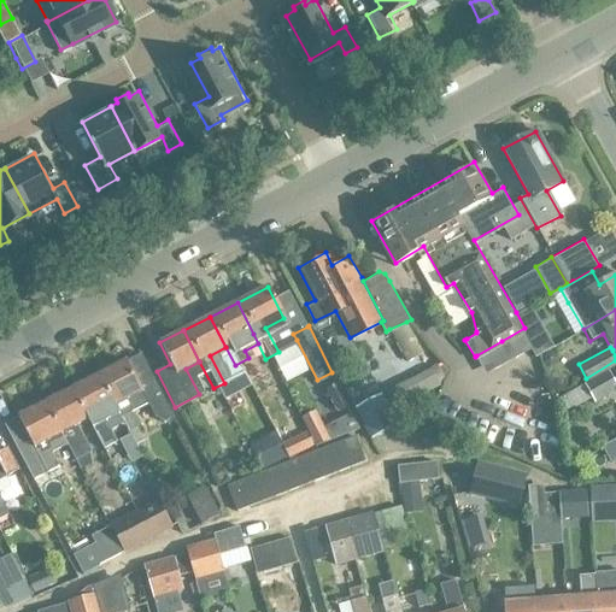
[(98,372),(115,402),(119,411),(121,413),(128,428),(139,423),(133,407),(147,401),(148,400),(154,415),(164,419),(174,413),(157,382),(141,389),(125,358),(98,372)]
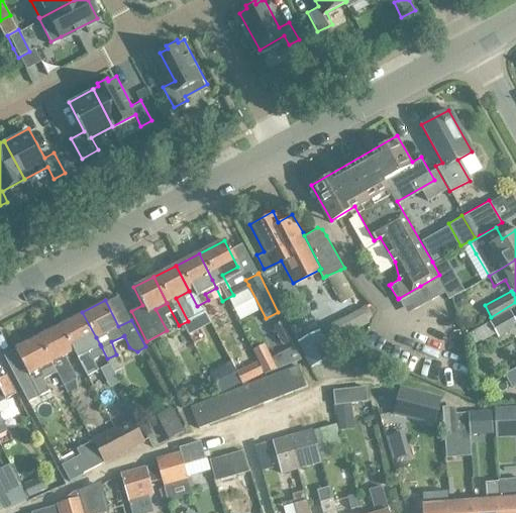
[(515,302),(491,317),(492,318),(468,331),(474,342),(480,338),(481,339),(492,334),(497,345),(515,334),(515,332),(513,327),(515,325),(515,319),(515,320),(510,311),(515,307),(515,302)]
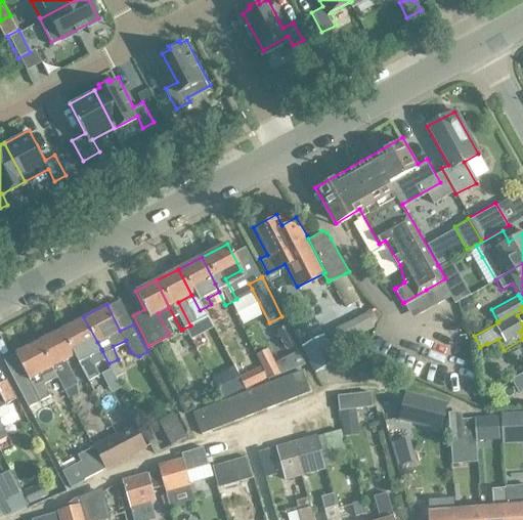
[(334,327),(342,342),(361,333),(374,328),(365,310),(334,327)]
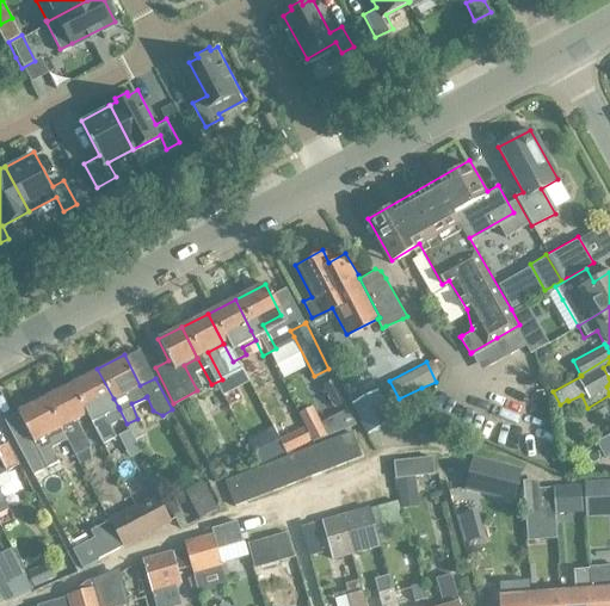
[(97,369),(71,382),(86,413),(87,412),(98,433),(102,440),(115,433),(112,427),(105,413),(118,407),(114,399),(97,369)]
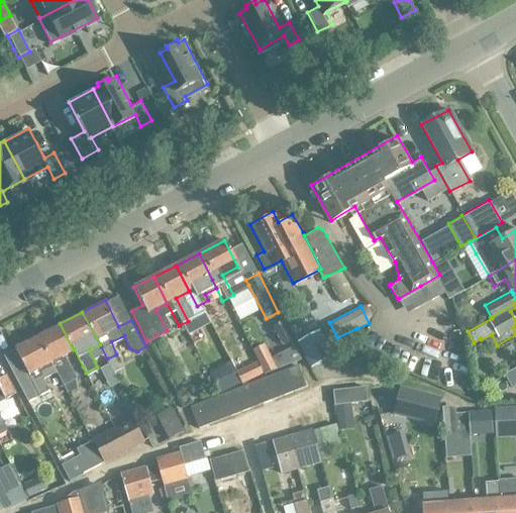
[(283,342),(291,337),(281,320),(273,324),(283,342)]
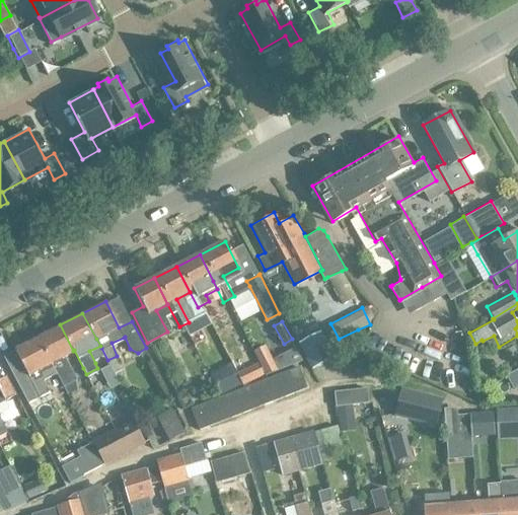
[(65,355),(73,351),(60,324),(38,336),(56,371),(57,371),(63,383),(67,391),(76,386),(74,377),(76,376),(70,363),(65,355)]
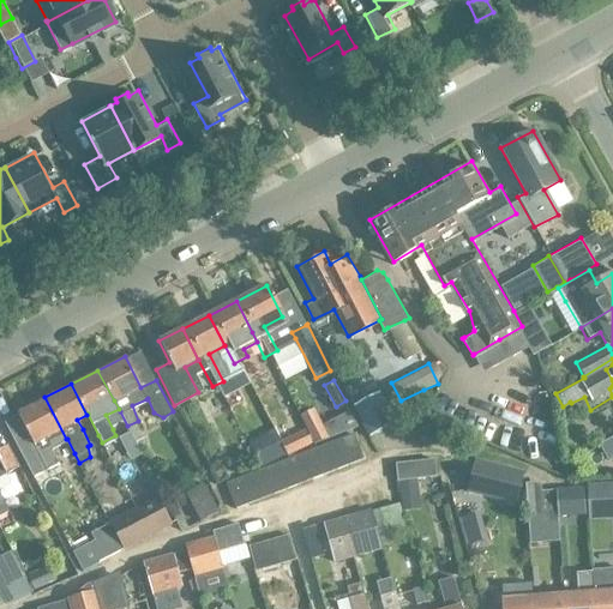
[(353,403),(370,434),(374,433),(378,430),(392,422),(397,421),(380,389),(353,403)]
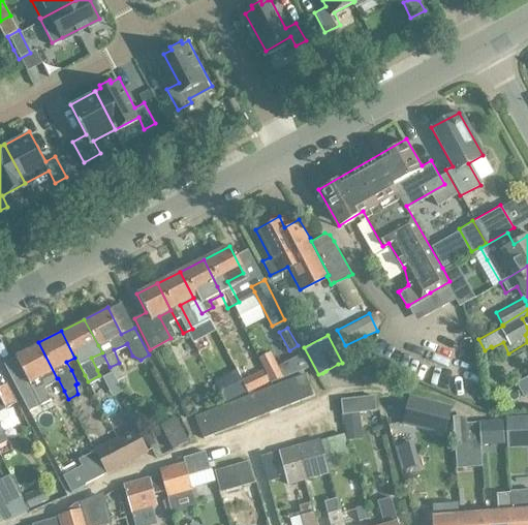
[(57,380),(38,345),(13,357),(16,361),(5,366),(11,378),(28,409),(38,403),(40,407),(50,402),(42,389),(44,388),(43,387),(57,380)]
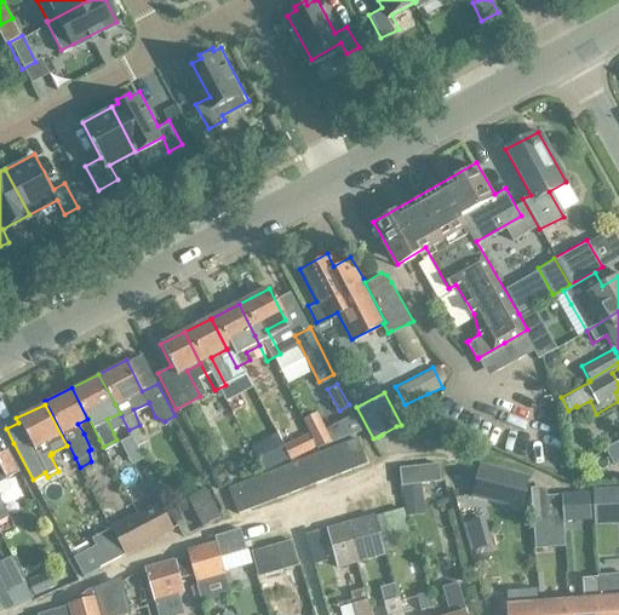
[(316,409),(303,417),(309,429),(316,443),(331,438),(325,425),(316,409)]
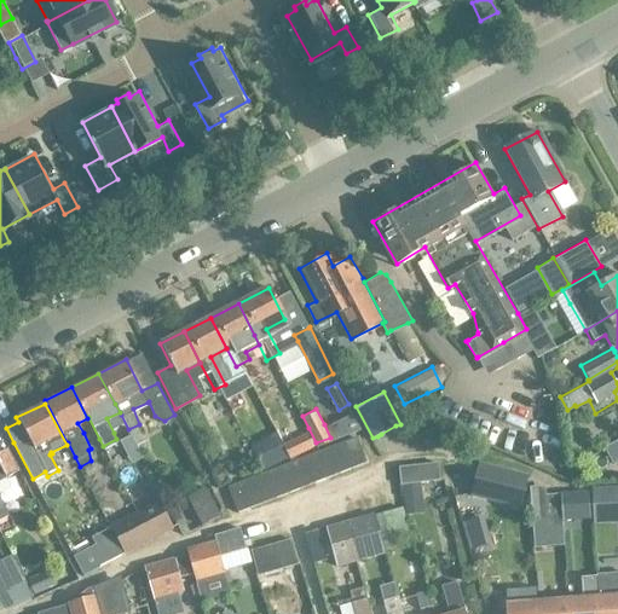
[(276,428),(249,440),(263,467),(289,455),(282,440),(276,428)]
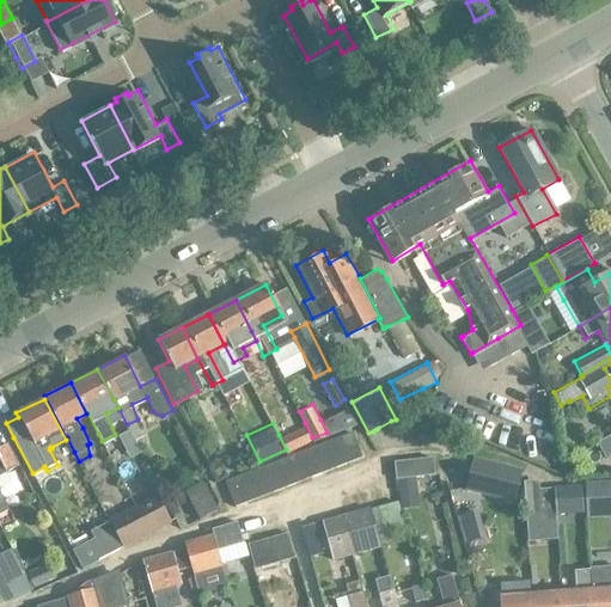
[(305,423),(279,435),(286,449),(312,437),(305,423)]
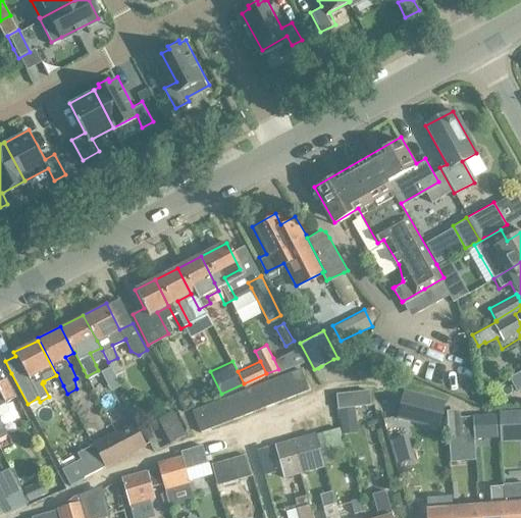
[(289,371),(298,393),(308,389),(300,367),(289,371)]
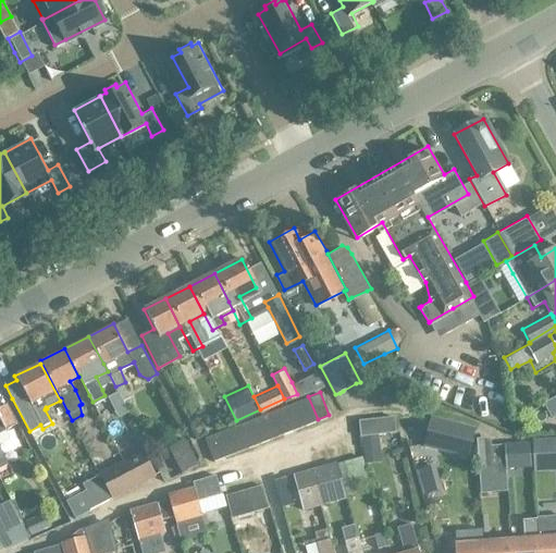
[(308,396),(297,401),(306,424),(318,419),(308,396)]
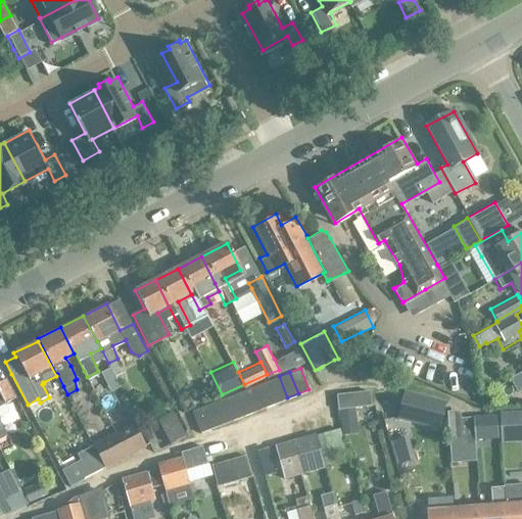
[(287,397),(279,376),(268,380),(276,403),(287,397)]
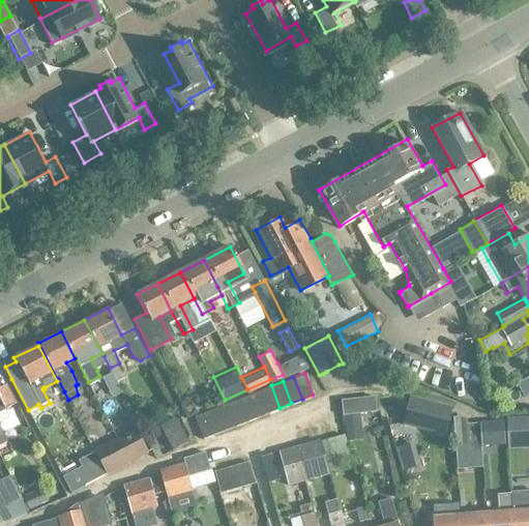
[(0,442),(6,439),(0,426),(0,401),(4,407),(16,401),(6,382),(0,385),(0,442)]
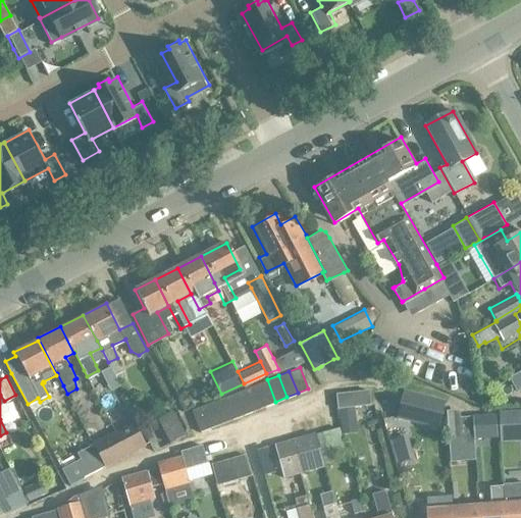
[(275,402),(267,379),(256,384),(265,406),(275,402)]
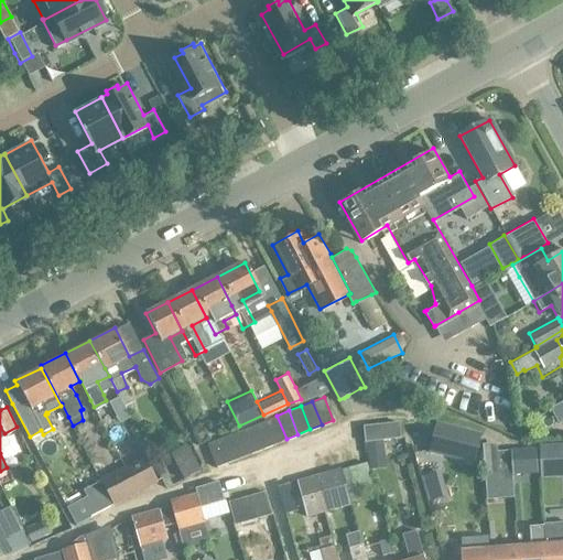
[(287,439),(277,416),(266,420),(274,443),(287,439)]
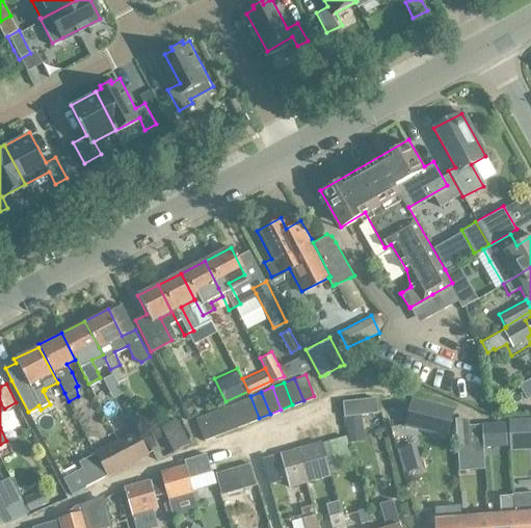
[(250,396),(239,400),(247,422),(259,418),(250,396)]
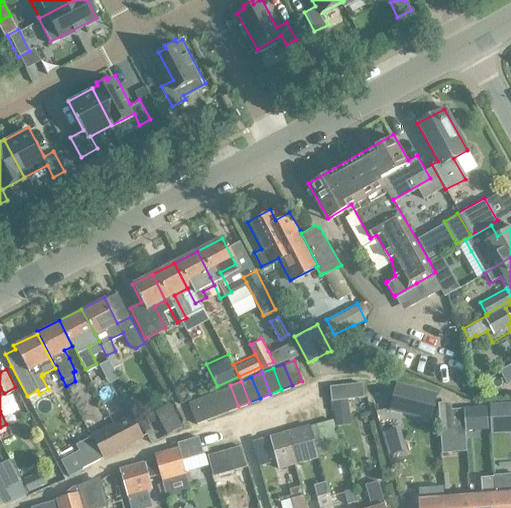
[(437,392),(395,381),(389,407),(430,417),(437,392)]
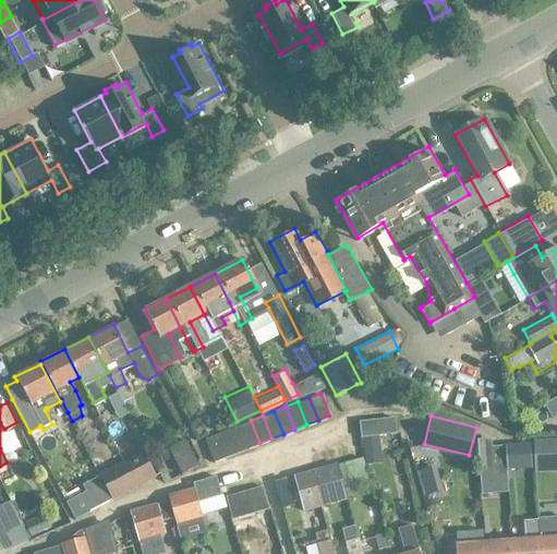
[(394,417),(359,420),(361,436),(396,432),(394,417)]
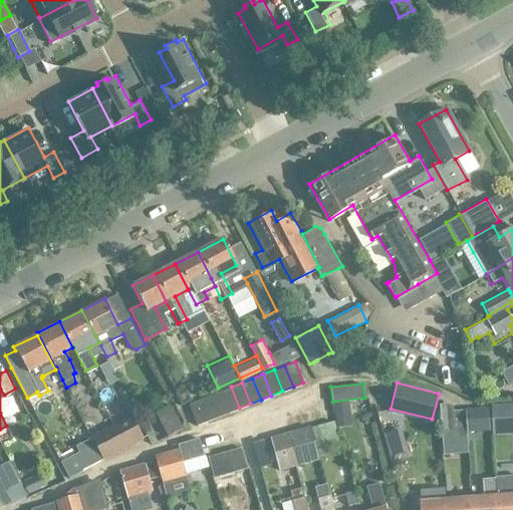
[(239,408),(231,387),(221,391),(229,412),(239,408)]
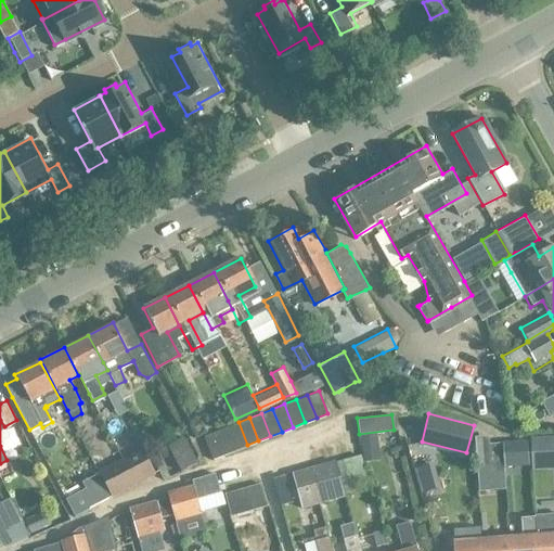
[(239,422),(227,426),(235,449),(247,445),(239,422)]
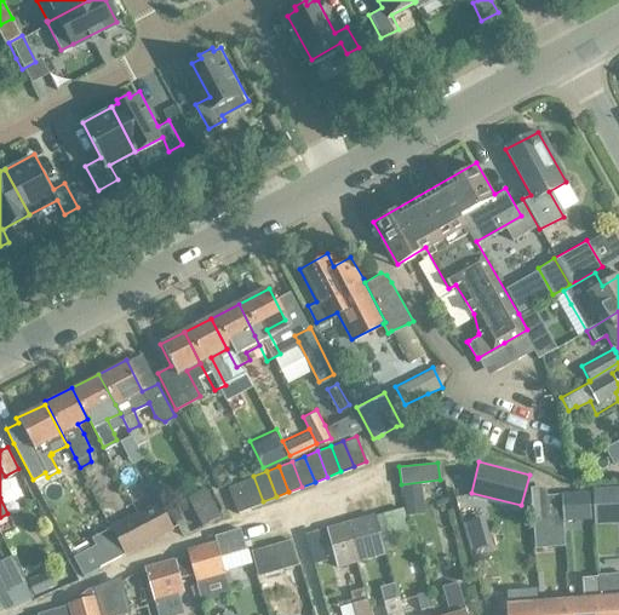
[(263,501),(253,476),(240,481),(251,507),(263,501)]
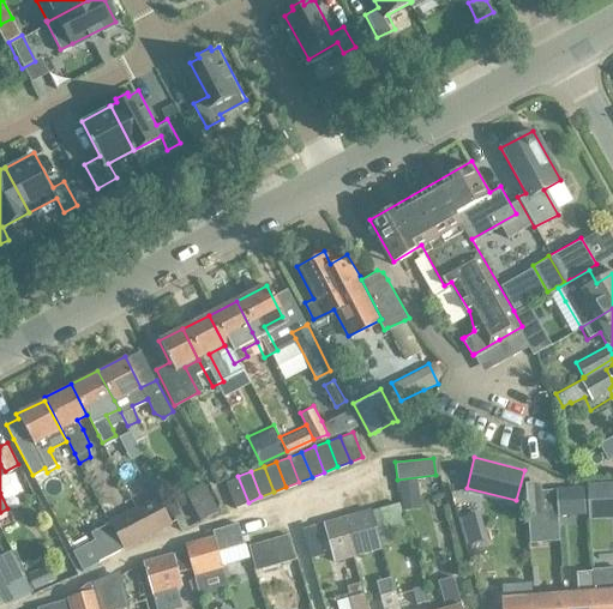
[(248,502),(238,476),(226,482),(235,507),(248,502)]
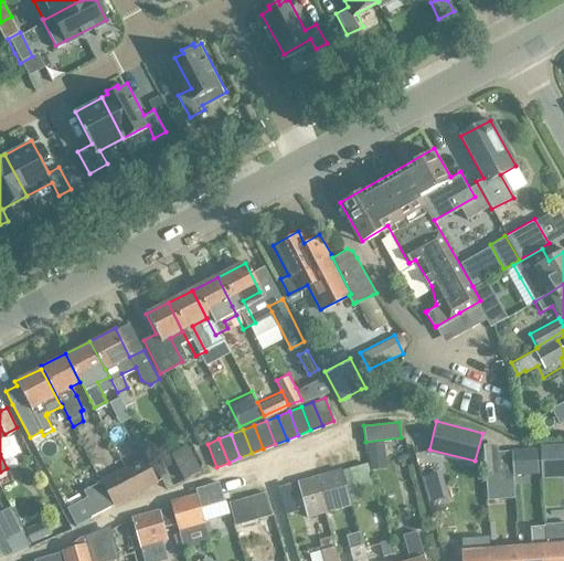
[(512,466),(511,447),(497,448),(497,442),(483,443),(486,473),(499,472),(500,479),(512,478),(512,466)]
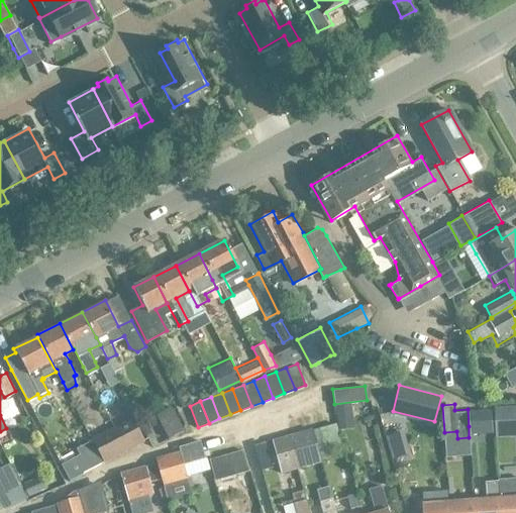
[(155,413),(168,437),(183,428),(171,406),(155,413)]
